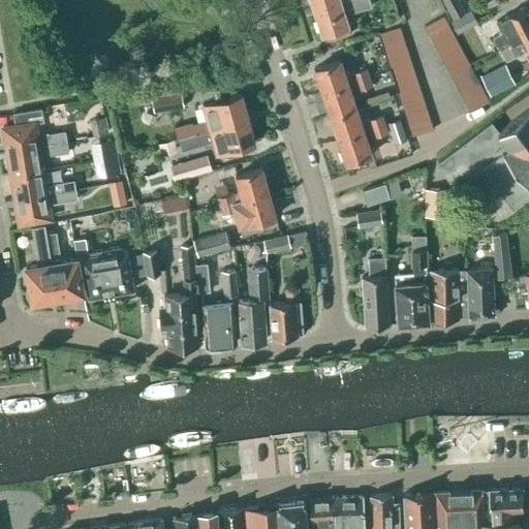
[(310,0),(313,9),(340,1),(339,0),(310,0)]
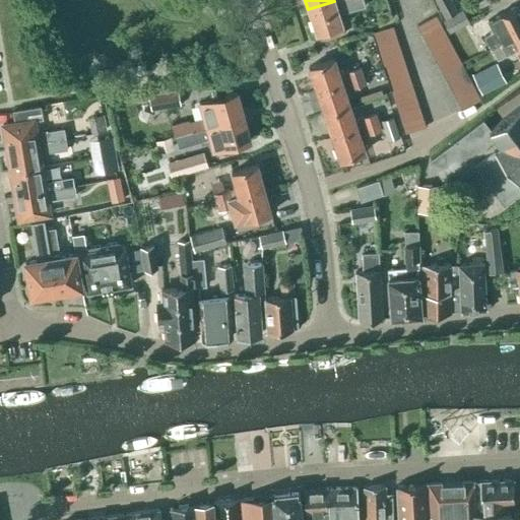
[(335,0),(334,1),(308,9),(316,33),(327,28),(330,38),(344,33),(337,9),(363,1),(362,0),(335,0)]
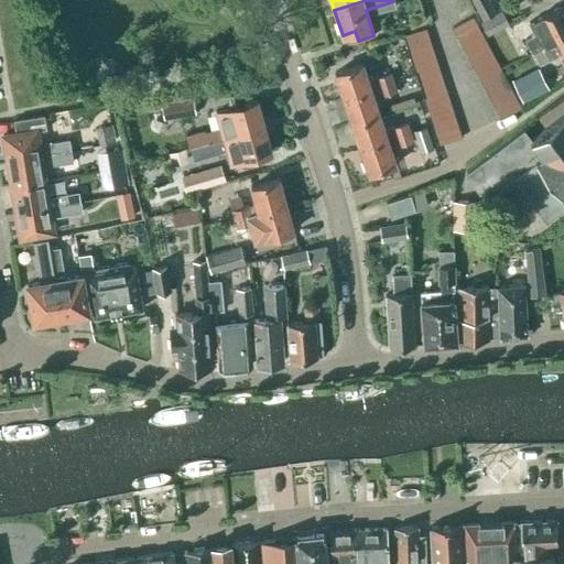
[(496,12),(489,0),(470,0),(481,19),(496,12)]
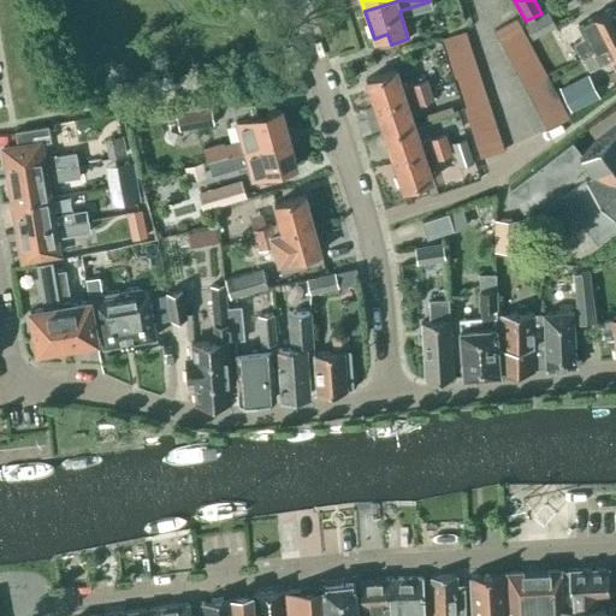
[(574,42),(581,55),(582,57),(615,37),(615,16),(611,7),(591,18),(578,25),(585,37),(574,42)]
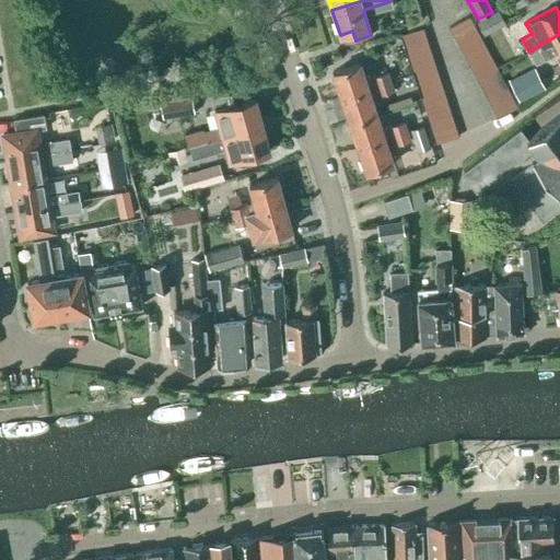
[(476,22),(483,35),(505,23),(498,10),(476,22)]
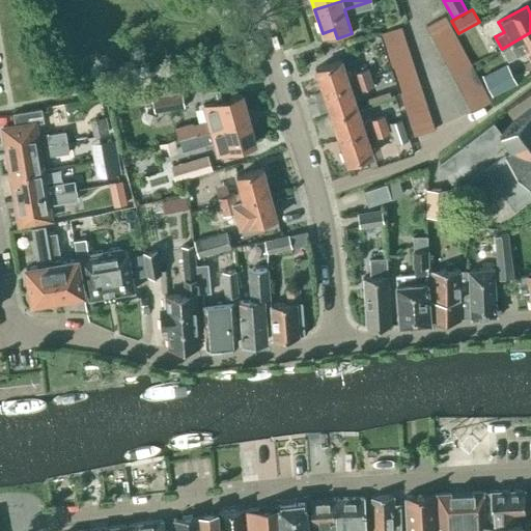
[(391,22),(400,19),(397,10),(389,12),(391,22)]
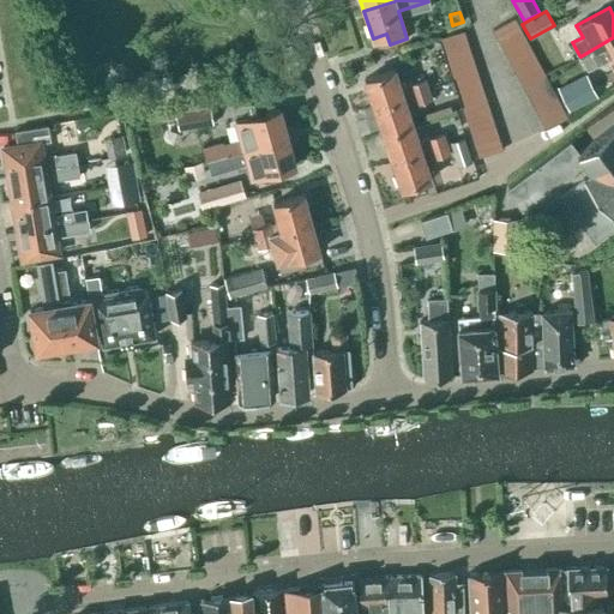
[(515,18),(492,30),(498,41),(521,29),(515,18)]
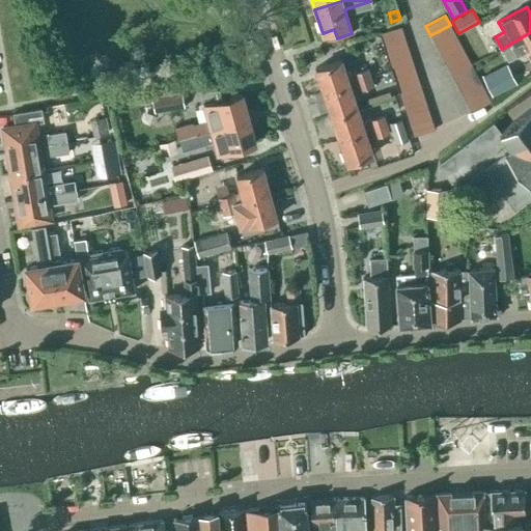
[(450,25),(430,35),(436,45),(455,34),(450,25)]
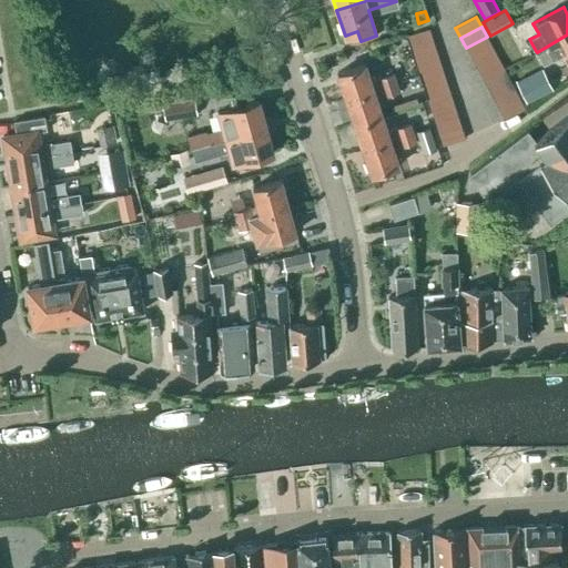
[(411,47),(426,41),(433,39),(429,28),(407,36),(411,47)]
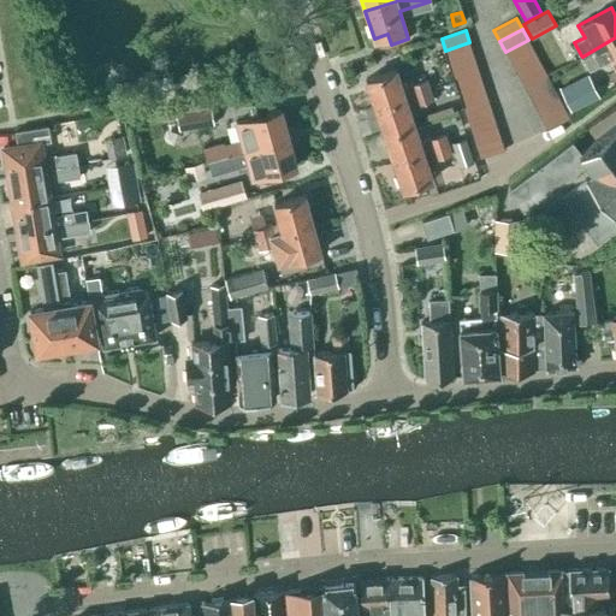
[(572,61),(579,76),(612,59),(615,65),(615,37),(582,57),(581,55),(572,61)]
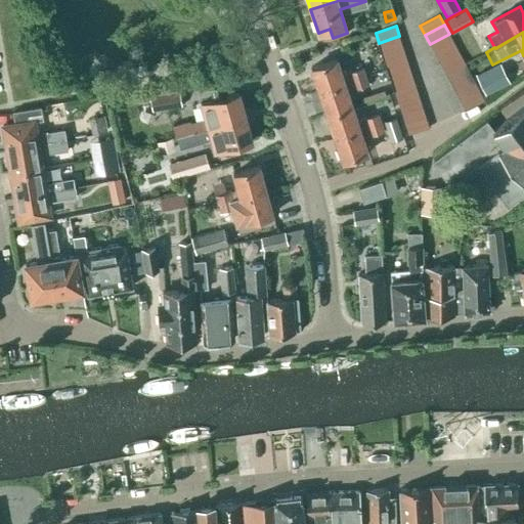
[(430,44),(435,53),(447,47),(454,44),(449,34),(430,44)]
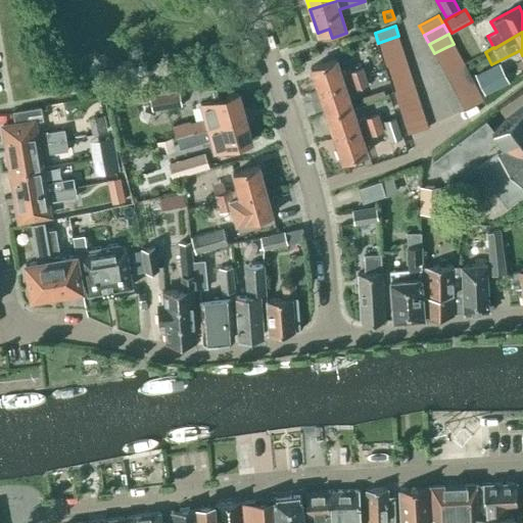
[(378,43),(381,53),(401,46),(398,36),(392,38),(378,43)]
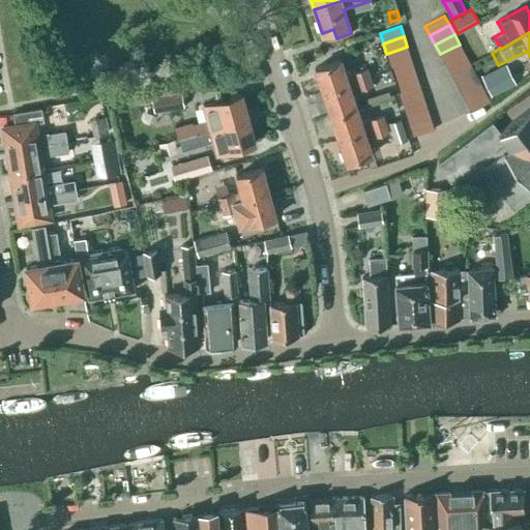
[(440,54),(445,64),(465,54),(460,45),(452,48),(440,54)]
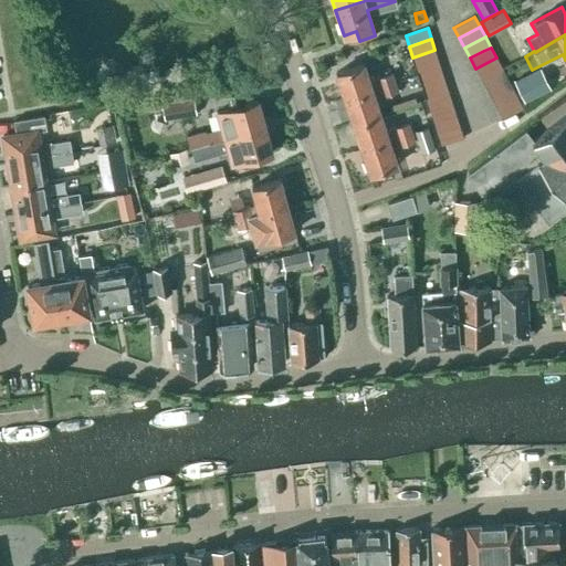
[(435,50),(412,58),(416,69),(438,61),(435,50)]
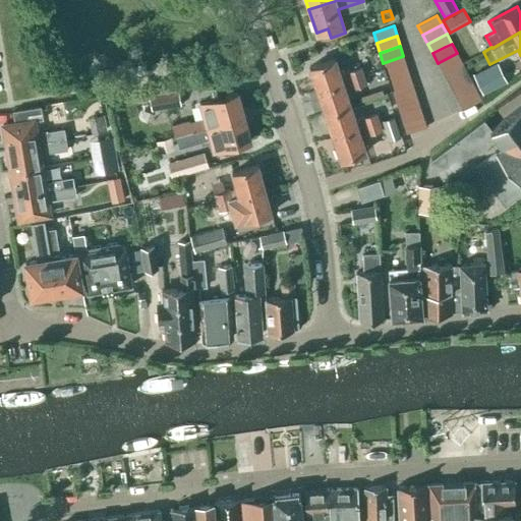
[(438,63),(443,72),(461,62),(457,53),(438,63)]
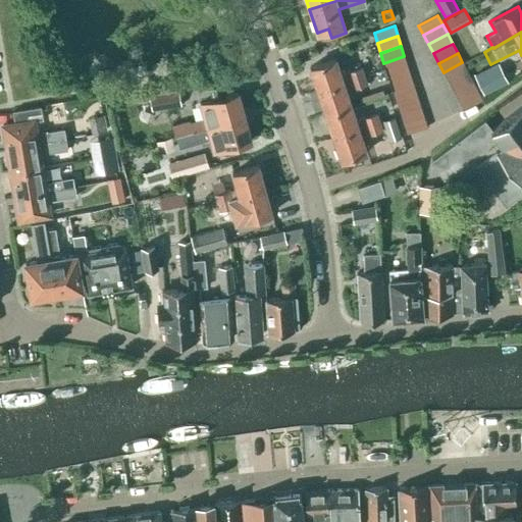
[(404,56),(383,63),(387,73),(407,66),(404,56)]
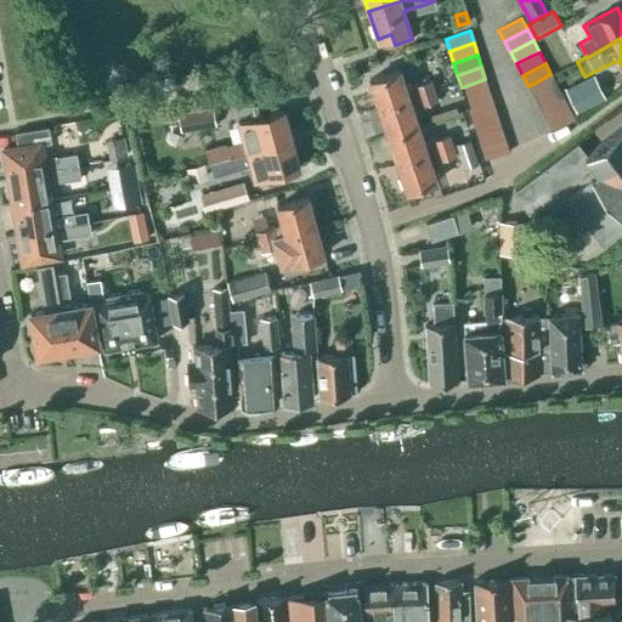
[(368,80),(378,108),(434,90),(430,79),(414,85),(406,90),(400,71),(368,80)]
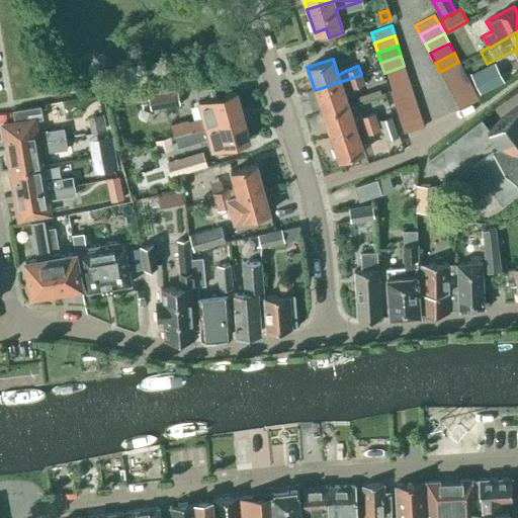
[(458,62),(440,72),(445,81),(463,71),(458,62)]
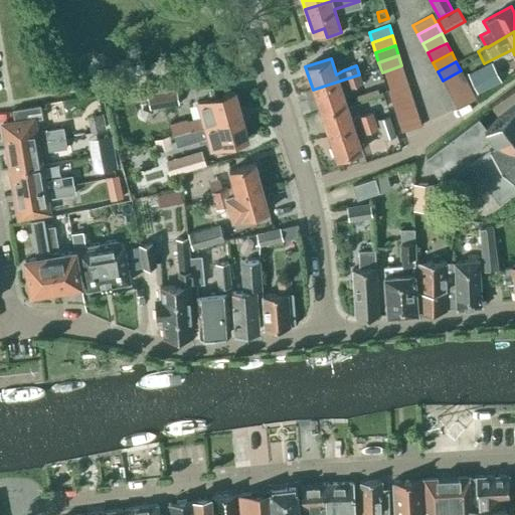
[(382,72),(385,82),(405,75),(401,65),(382,72)]
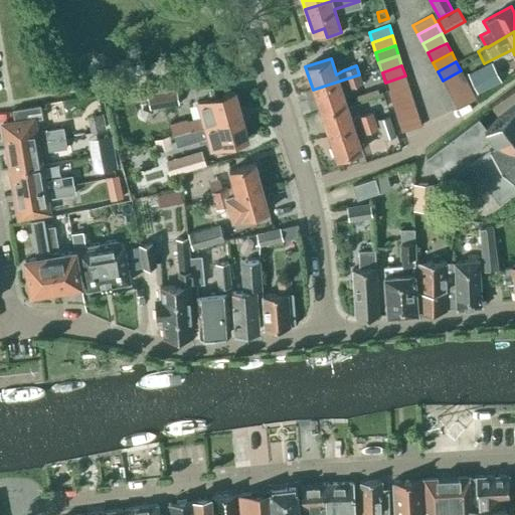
[(479,68),(468,73),(477,93),(489,88),(500,81),(493,67),(482,72),(479,68)]
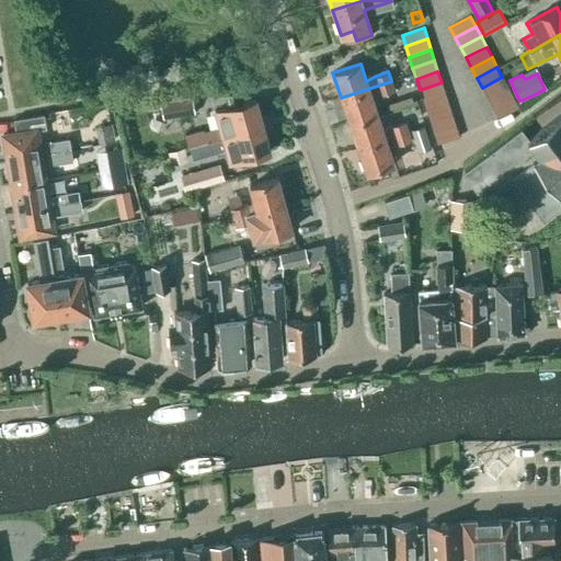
[(502,77),(482,88),(487,98),(507,88),(502,77)]
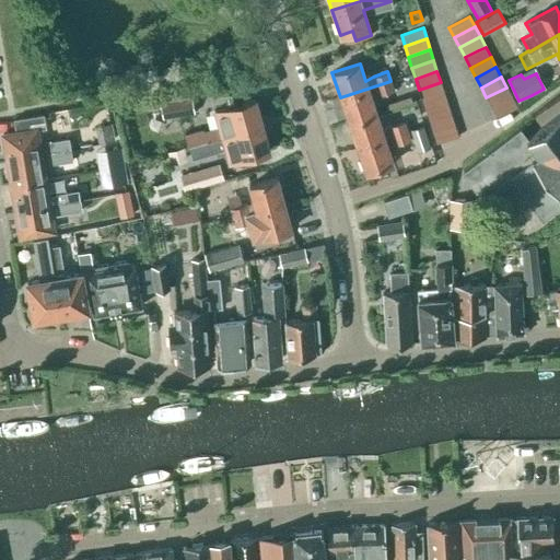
[(340,97),(348,123),(376,113),(371,96),(378,95),(394,90),(391,81),(340,97)]
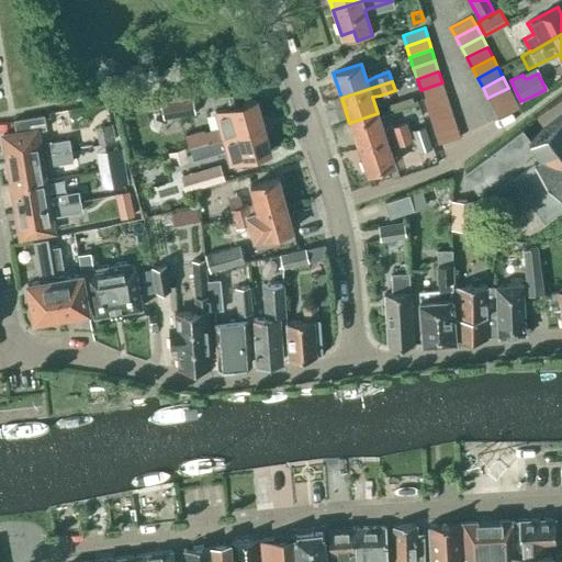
[(442,82),(420,90),(424,100),(446,93),(442,82)]
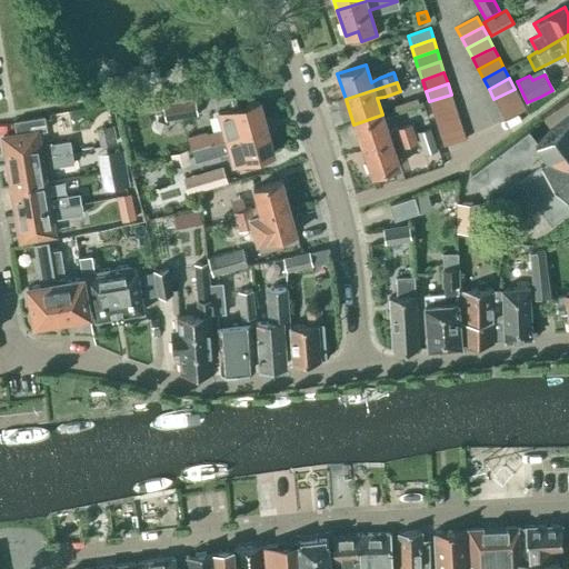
[(515,89),(493,99),(499,110),(520,99),(515,89)]
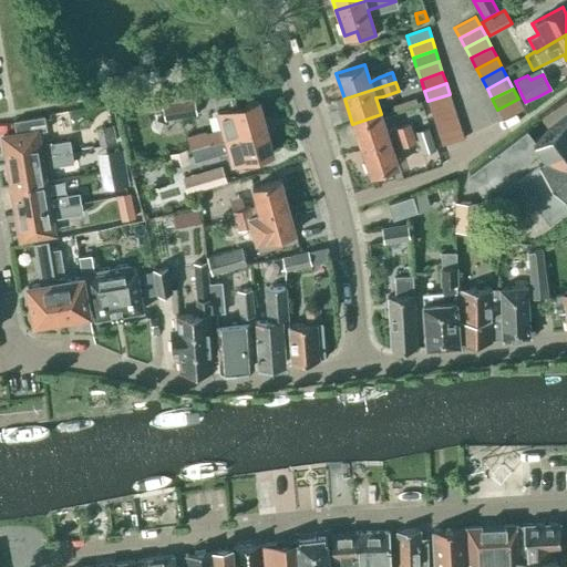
[(450,94),(428,101),(431,112),(453,105),(450,94)]
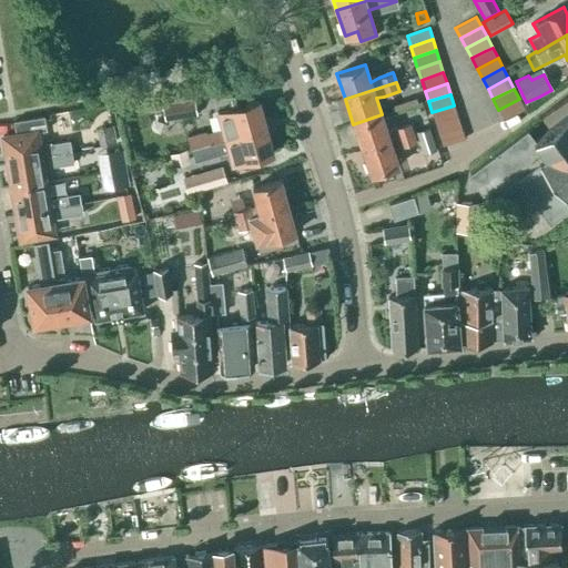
[(519,99),(498,110),(504,120),(525,109),(519,99)]
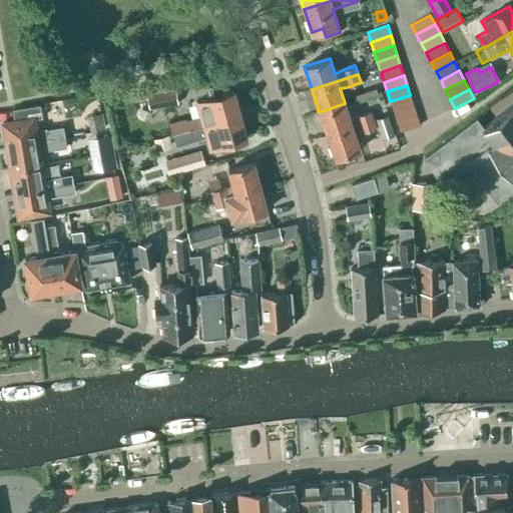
[(146,96),(149,108),(176,103),(174,91),(146,96)]
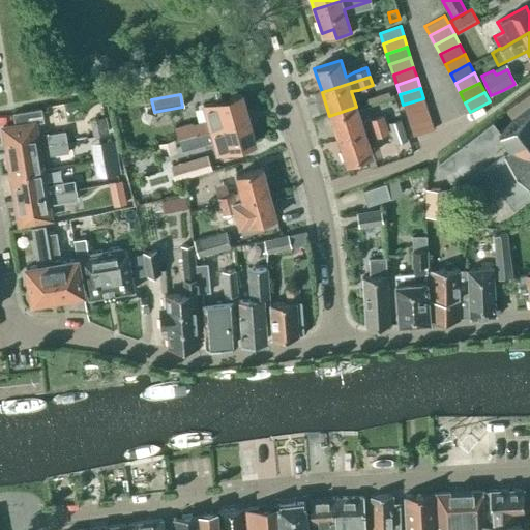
[(241,94),(214,101),(215,104),(211,105),(214,115),(207,117),(207,119),(192,124),(195,134),(248,118),(241,94)]
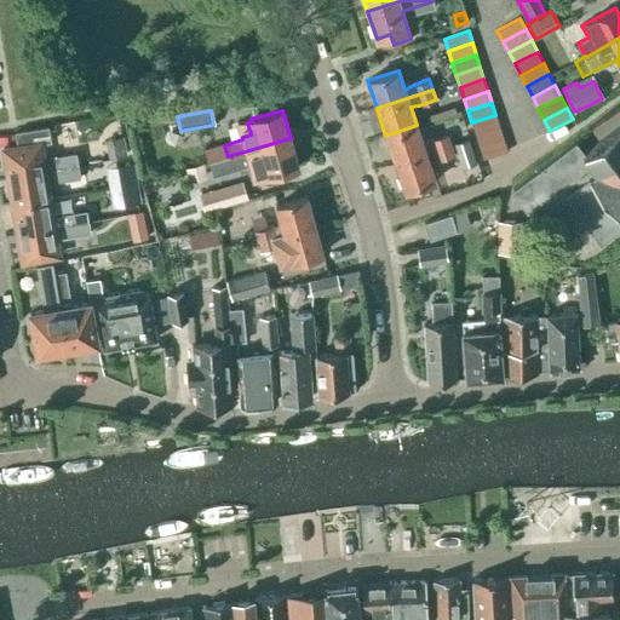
[(495,115),(471,122),(475,135),(499,127),(495,115)]
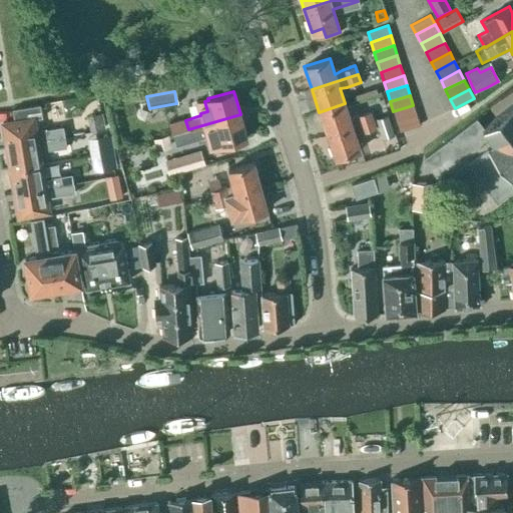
[(319,112),(327,134),(373,119),(370,110),(357,115),(350,119),(345,103),(319,112)]
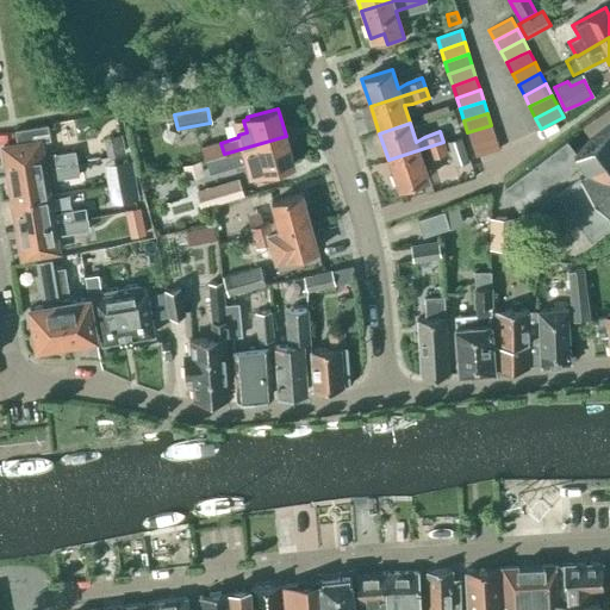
[(2,147),(7,175),(76,163),(75,151),(42,156),(39,142),(50,139),(47,124),(14,130),(17,144),(2,147)]
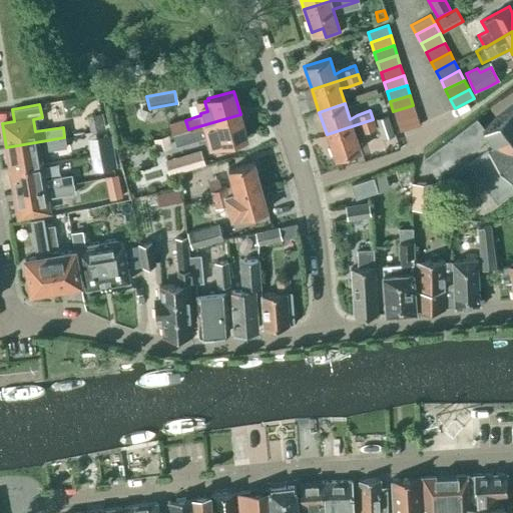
[(512,186),(512,104),(482,127),(476,118),(424,158),(443,184),(470,163),(497,198),(512,186)]
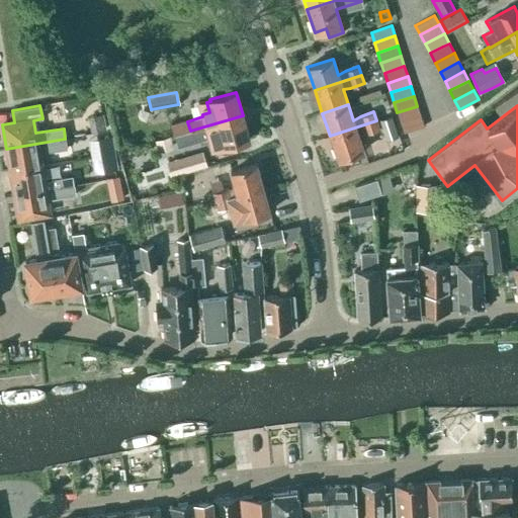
[(417,106),(397,112),(401,122),(421,116),(417,106)]
